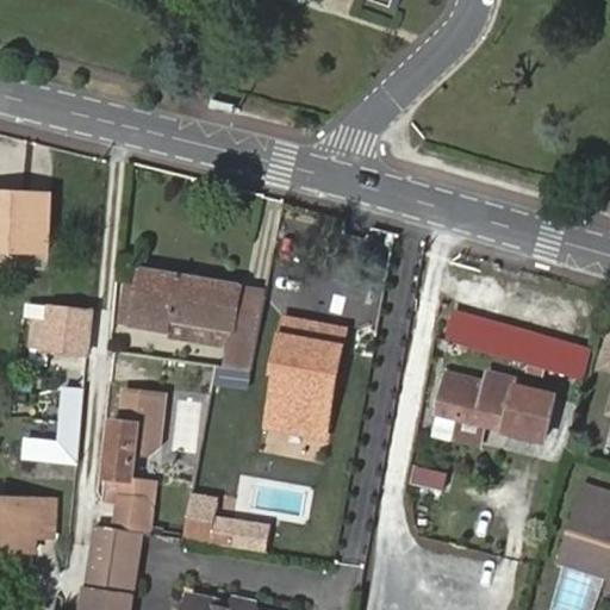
[(0,193),(0,248),(50,249),(50,194),(0,193)]
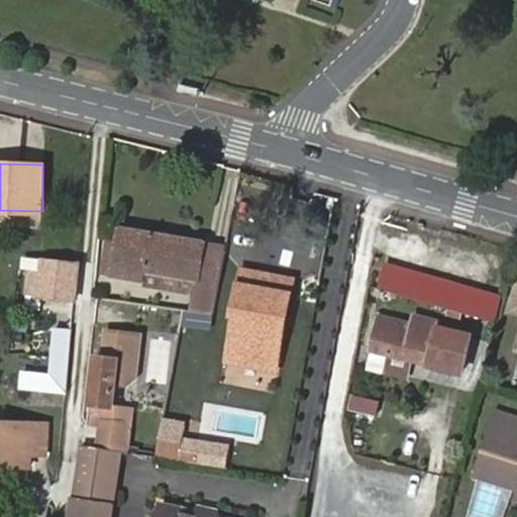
[(145,273),(195,282),(197,282),(205,241),(119,227),(115,251),(104,249),(101,274),(143,280),(145,273)]
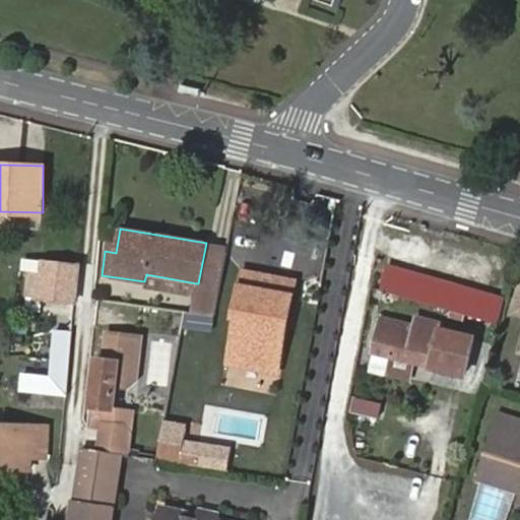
[(26,294),(73,301),(77,266),(23,258),(22,266),(30,268),(26,294)]
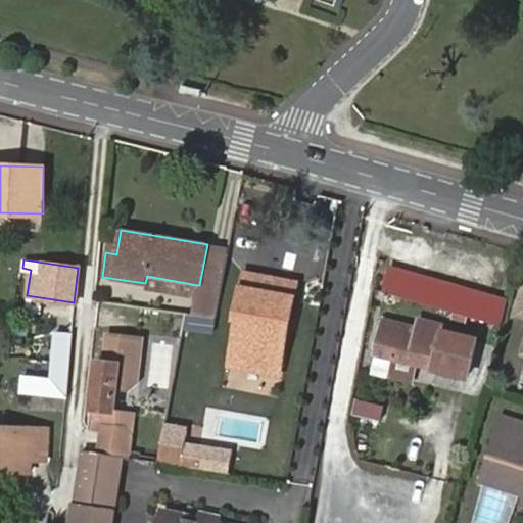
[(503,326),(510,299),(393,267),(386,291),(503,326)]
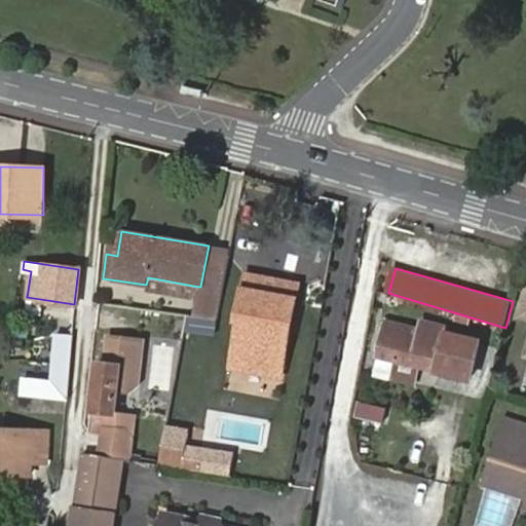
[(246,275),(237,321),(241,322),(234,363),(274,371),(285,321),(292,322),(296,300),(261,294),(264,278),(246,275)]
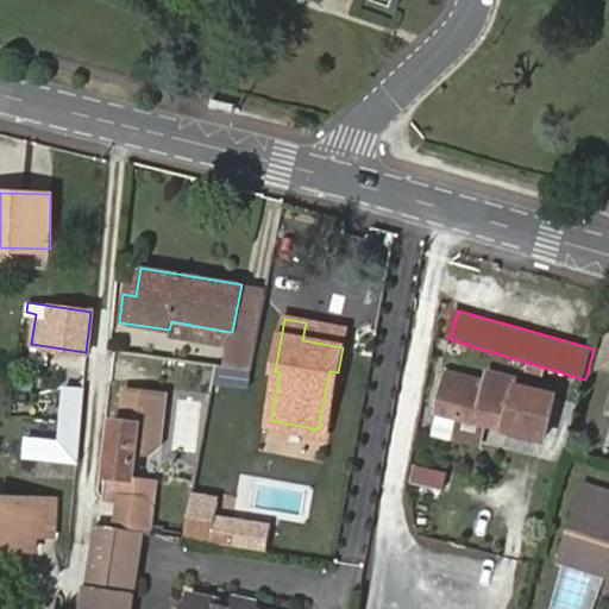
[(228,346),(230,332),(171,321),(169,330),(169,334),(228,346)]
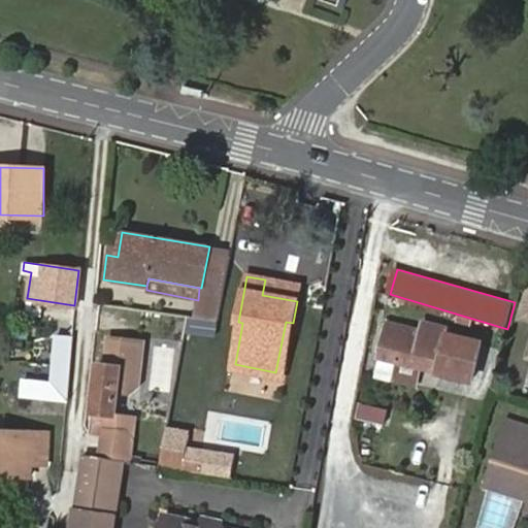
[(300,286),(265,279),(262,295),(297,301),(300,286)]
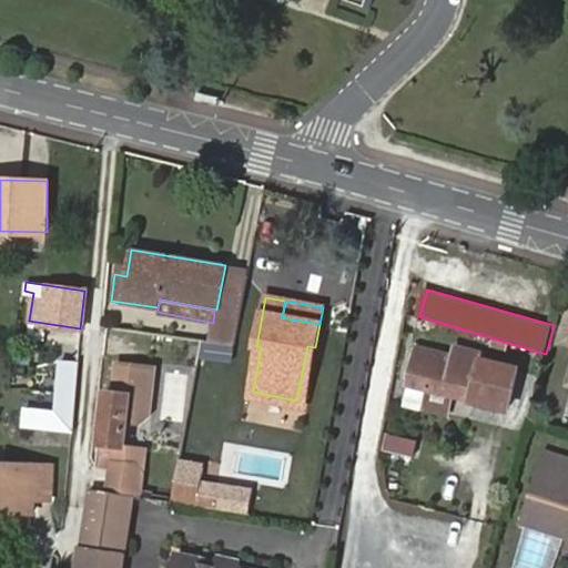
[(477,378),(513,389),(517,373),(482,363),(485,355),(456,347),(454,355),(419,345),(408,382),(429,387),(452,394),(470,401),(477,378)]
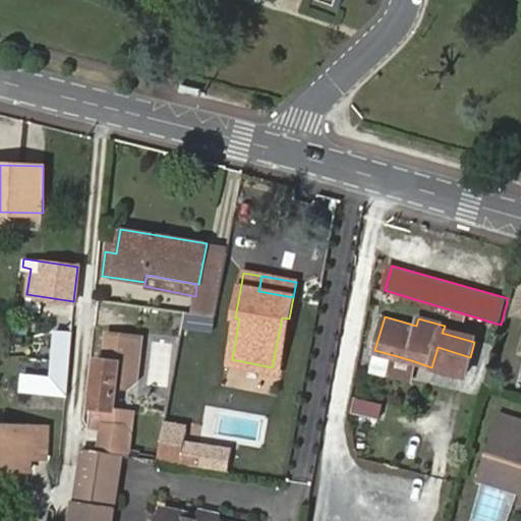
[(282,317),(272,367),(280,369),(289,319),(282,317)]
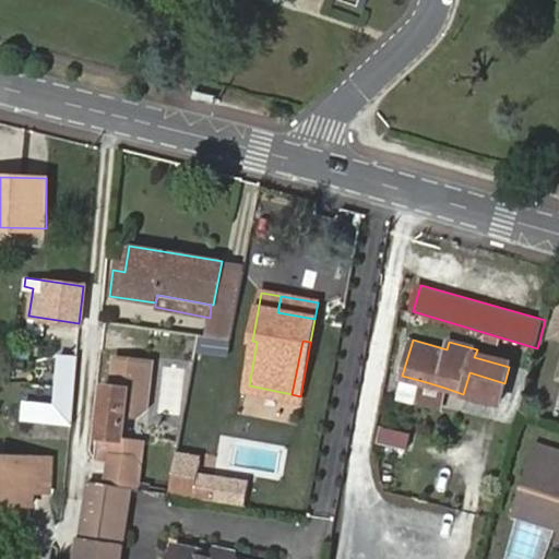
[(68,423),(70,399),(75,357),(57,356),(52,403),(21,401),(19,418),(68,423)]
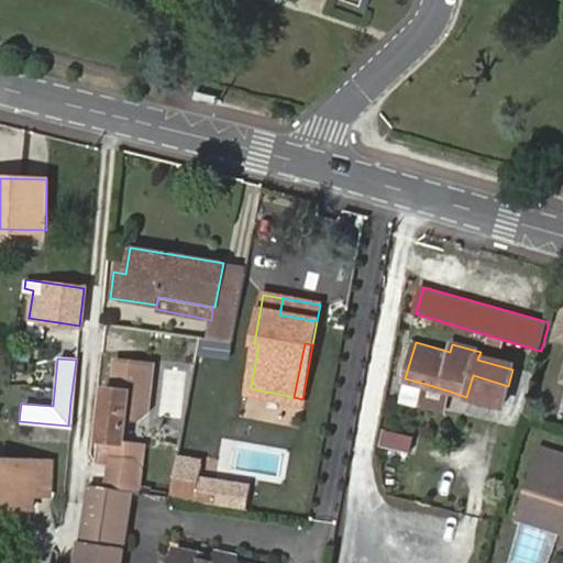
[(102,388),(96,446),(110,449),(111,439),(121,441),(124,414),(136,415),(145,412),(151,365),(116,360),(112,388),(102,388)]
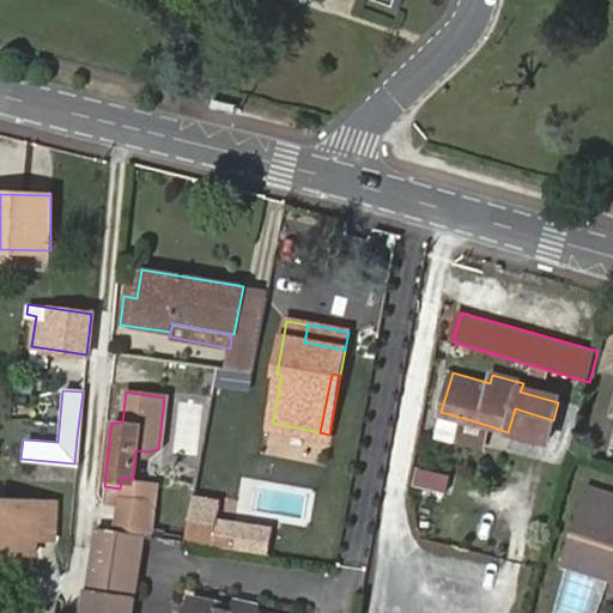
[(547,443),(553,420),(515,408),(508,432),(547,443)]
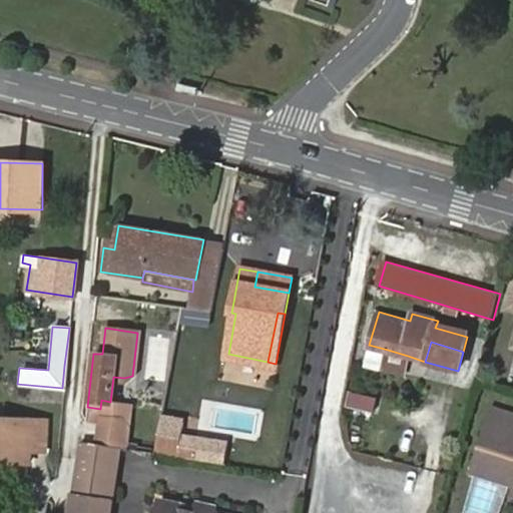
[(408,356),(388,350),(384,365),(403,371),(408,356)]
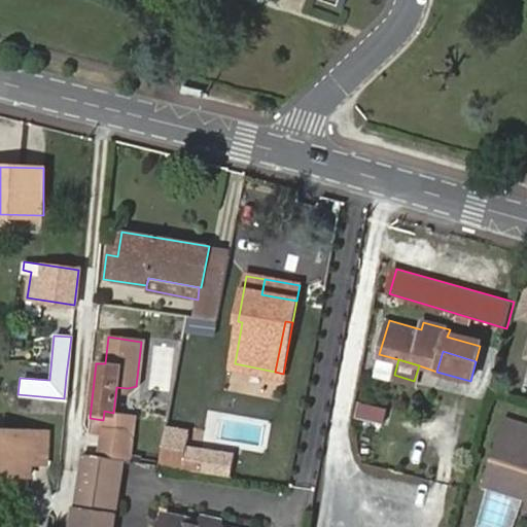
[(254,390),(256,375),(235,373),(234,388),(254,390)]
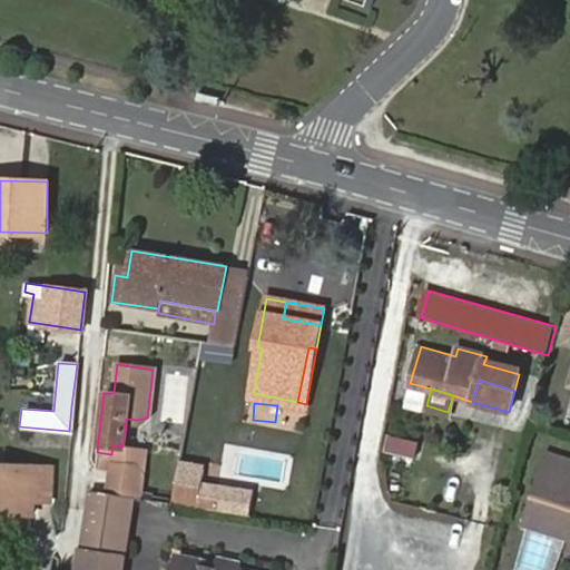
[(385,451),(419,457),(422,439),(389,433),(385,451)]
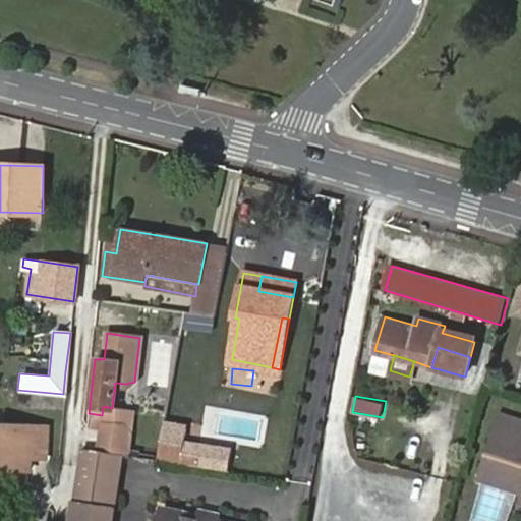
[(520,436),(517,435),(520,421),(505,415),(484,479),(520,490),(520,436)]
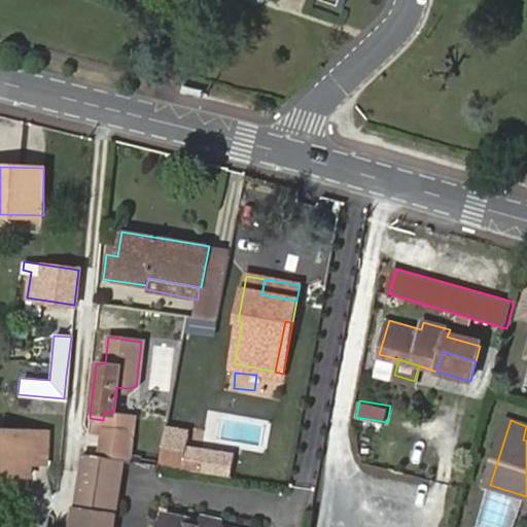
[(161,462),(181,464),(186,426),(165,423),(161,462)]
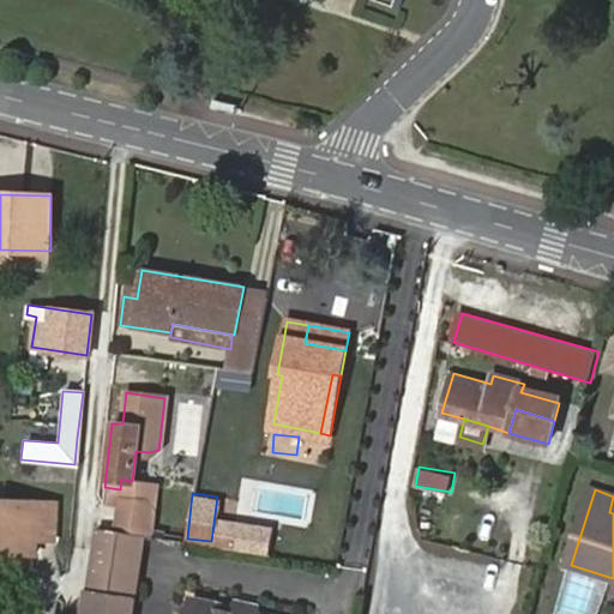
[(0,501),(0,552),(32,553),(32,539),(52,540),(53,504),(0,501)]
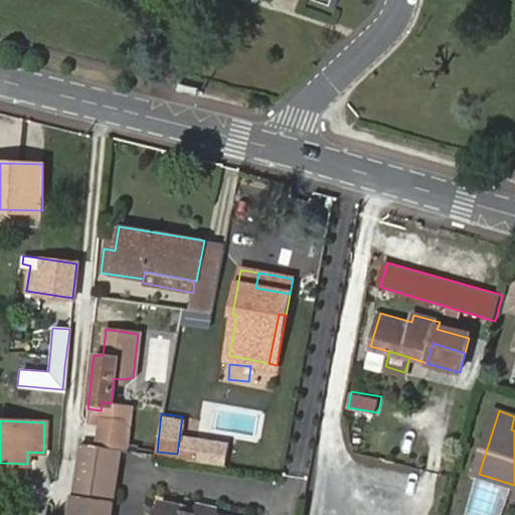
[(121,447),(82,442),(75,479),(72,495),(112,501),(121,447)]
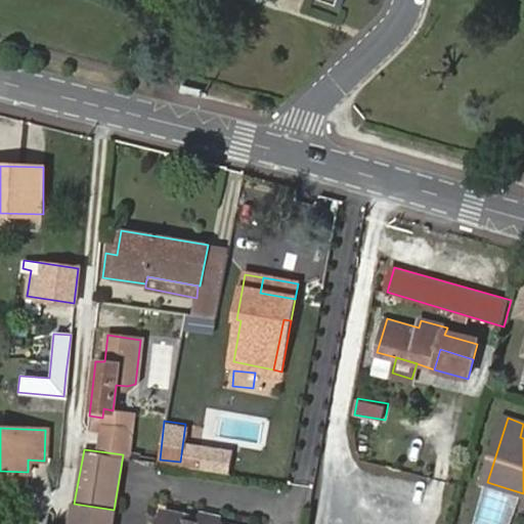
[(111,523),(114,510),(74,504),(70,523),(111,523)]
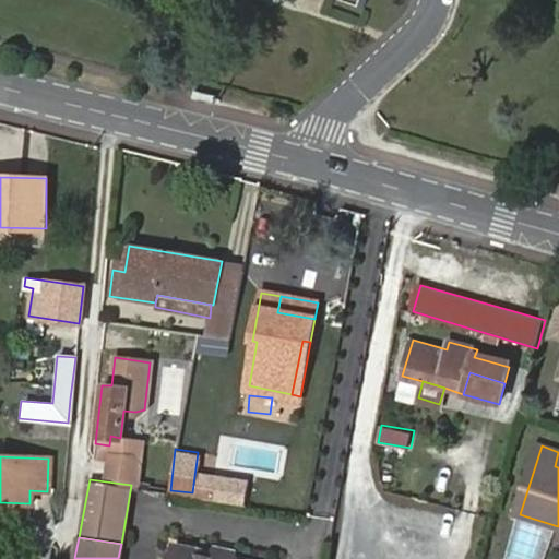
[(173,558),(251,558),(237,556),(236,558),(221,558),(218,558),(219,551),(177,542),(173,558)]
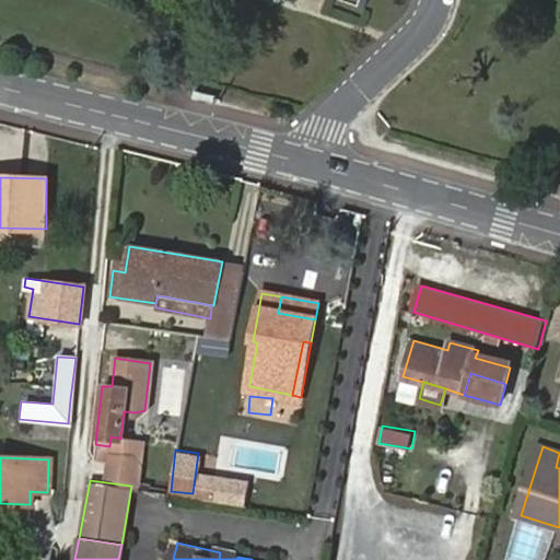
[(221,546),(220,552),(219,559),(221,559),(236,559),(237,557),(240,550),(221,546)]
